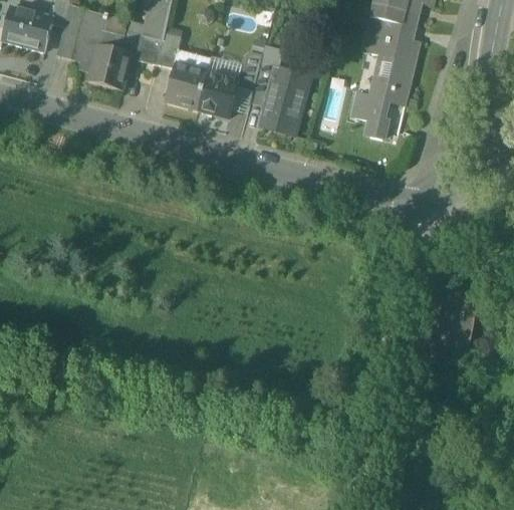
[(56,0),(53,17),(54,18),(53,22),(64,25),(69,6),(70,0),(56,0)]
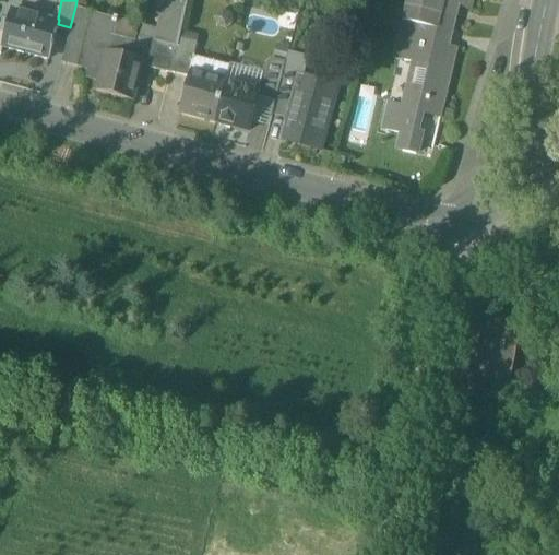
[(187,0),(158,0),(157,9),(162,10),(157,36),(157,37),(178,43),(179,36),(182,14),(187,0)]
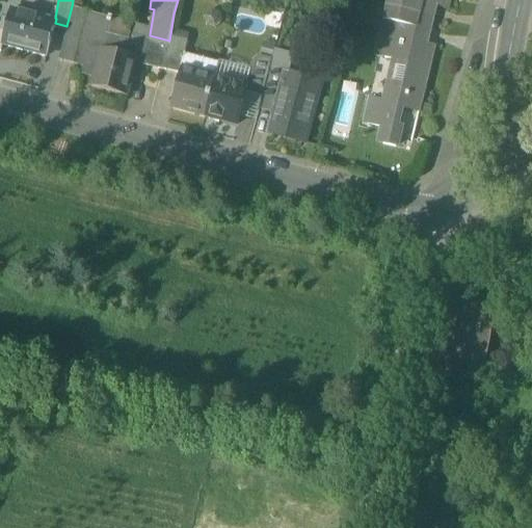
[(387,0),(387,4),(426,14),(430,0),(434,0),(449,3),(449,0),(387,0)]
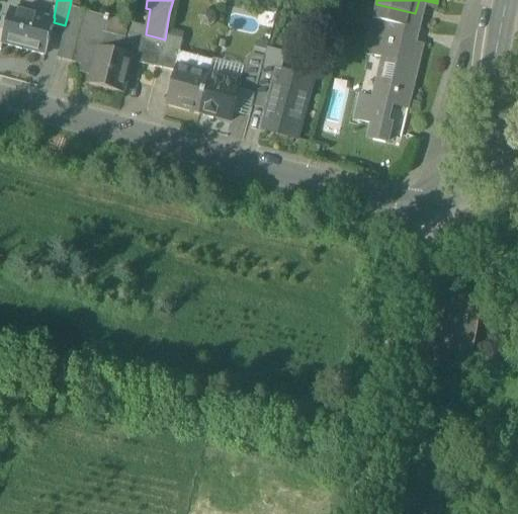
[(415,13),(376,4),(365,51),(398,59),(392,84),(391,89),(412,94),(424,41),(410,38),(415,13)]
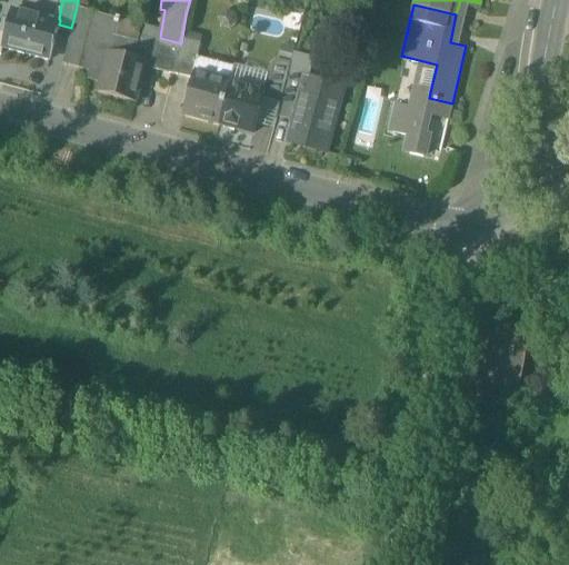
[(93,11),(77,7),(71,28),(63,61),(80,65),(93,11)]
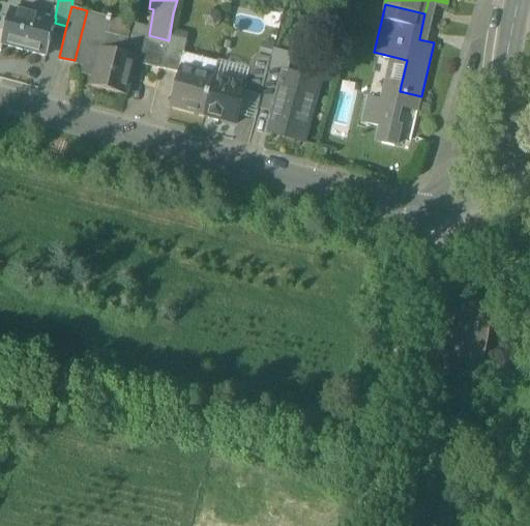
[(55,18),(15,7),(10,23),(5,40),(47,52),(55,23),(56,19),(55,18)]
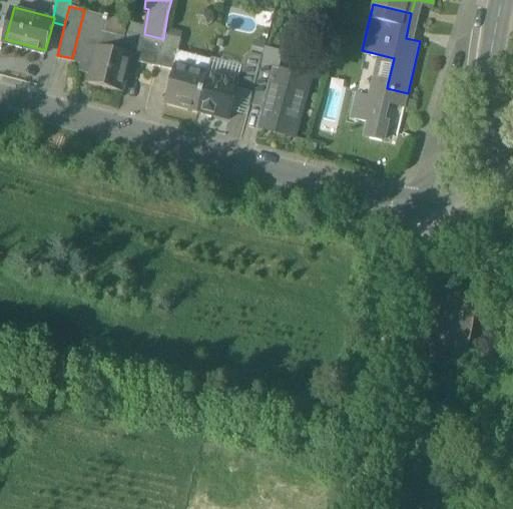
[(108,16),(84,10),(72,58),(94,63),(99,44),(121,50),(125,35),(104,30),(108,16)]
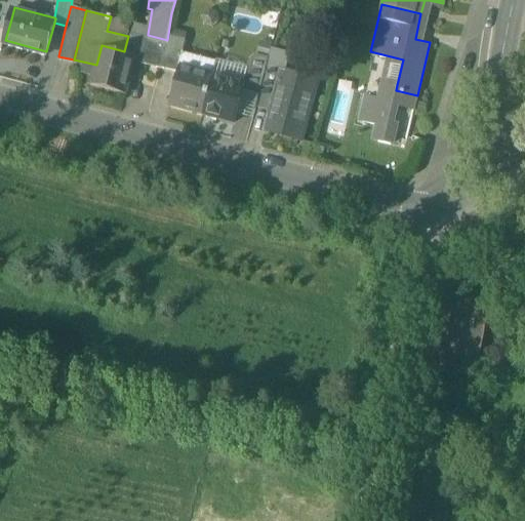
[(0,19),(0,45),(3,46),(5,40),(10,23),(0,19)]
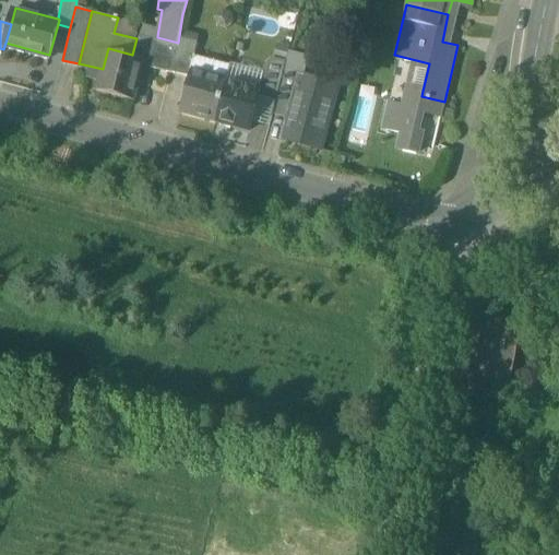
[(157,36),(139,32),(137,38),(132,55),(144,57),(152,59),(157,37),(157,36)]
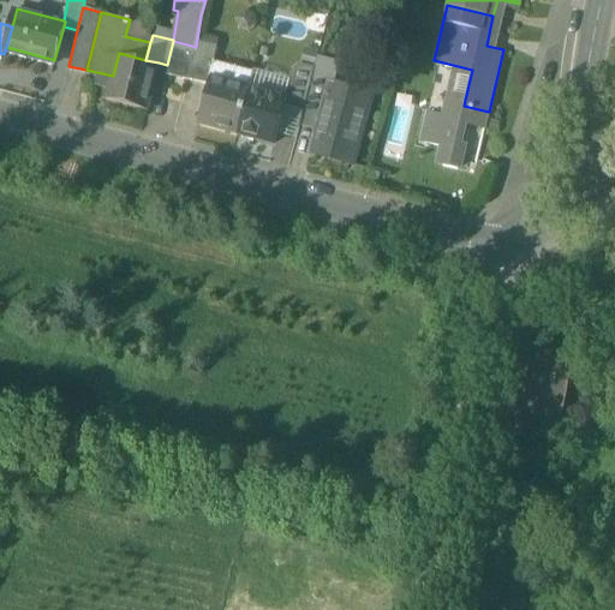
[(218,45),(197,40),(196,47),(189,77),(209,82),(210,76),(214,59),(218,45)]
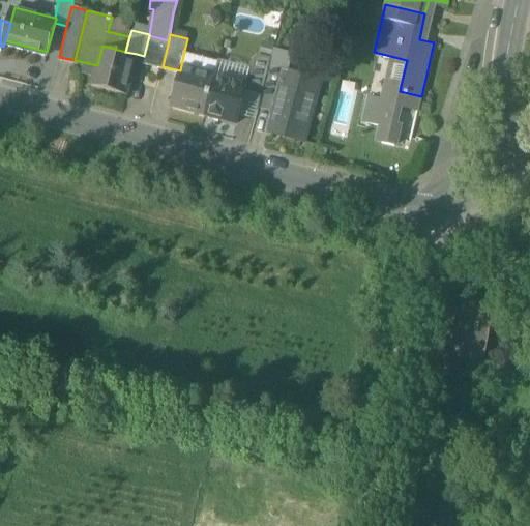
[(169,40),(149,35),(144,56),(143,61),(163,66),(169,40)]
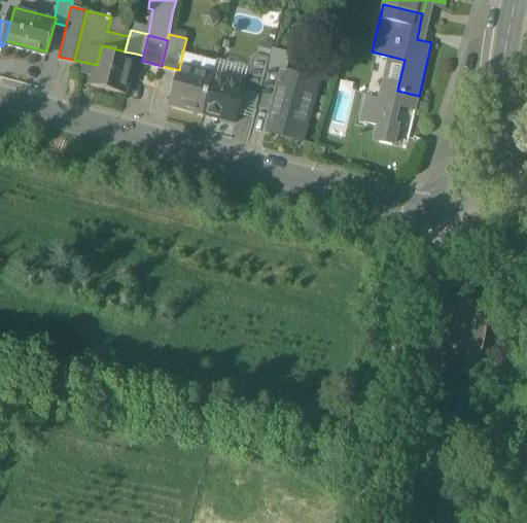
[(125,51),(102,45),(97,65),(93,81),(127,91),(136,54),(125,51)]
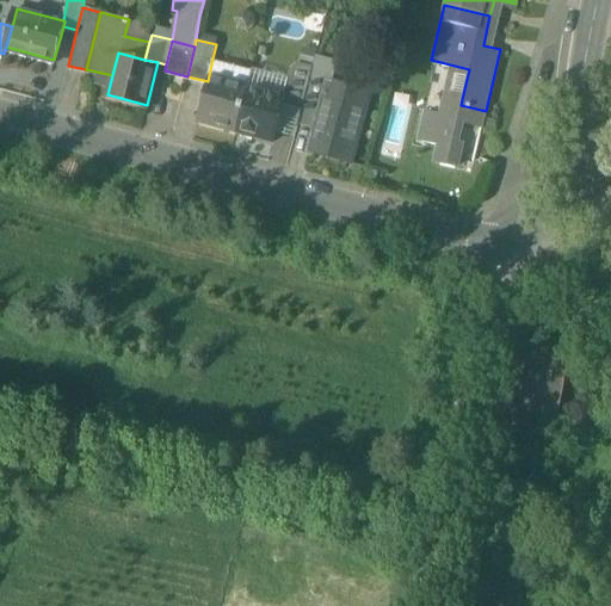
[(313,65),(304,96),(333,103),(339,81),(332,80),(338,60),(316,54),(313,65)]
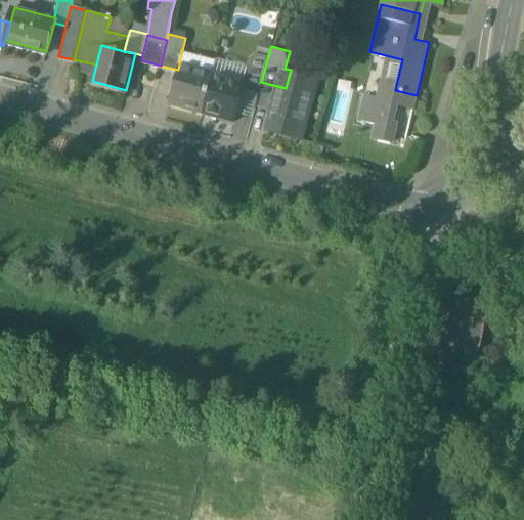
[(215,59),(182,50),(179,65),(212,74),(215,59)]
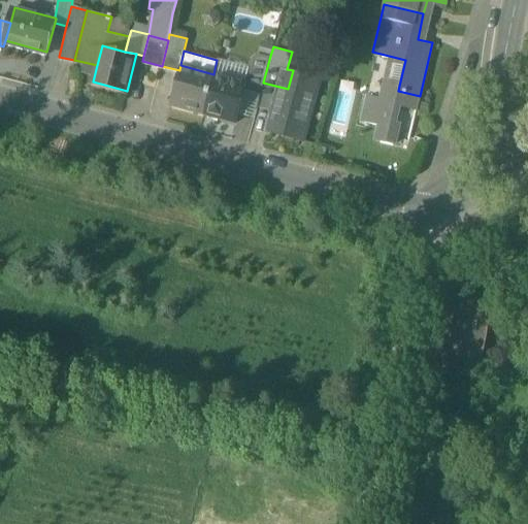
[(258,53),(250,60),(243,82),(245,83),(244,90),(260,94),(263,83),(270,56),(258,53)]
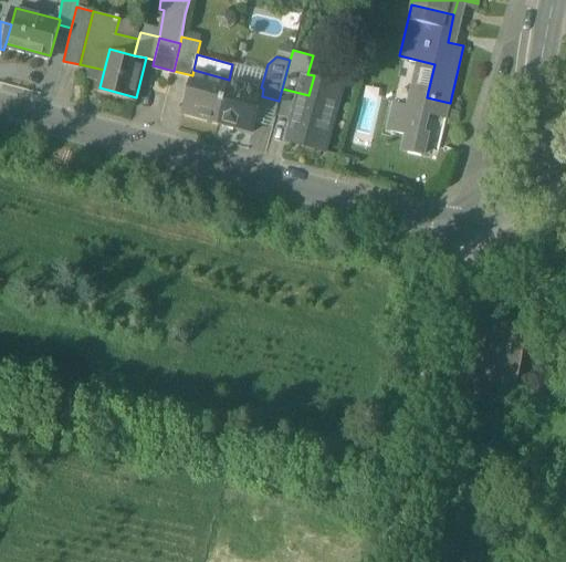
[(229,80),(194,70),(192,75),(182,111),(218,120),(229,80)]
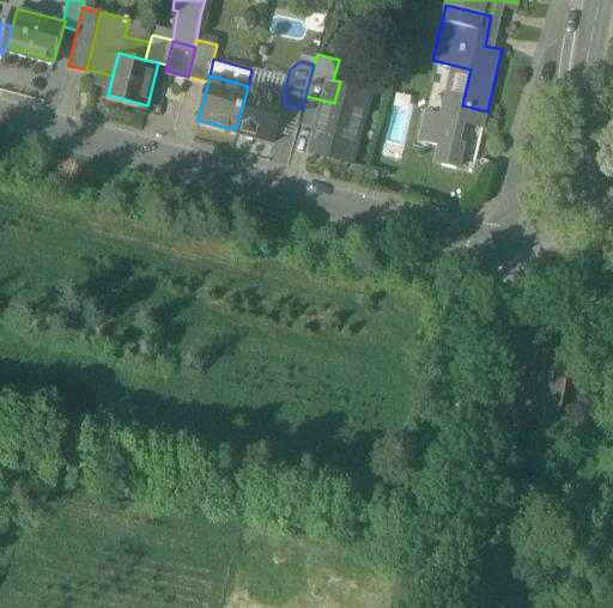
[(309,150),(352,162),(371,91),(340,81),(334,103),(332,114),(322,111),(317,127),(315,126),(309,150)]
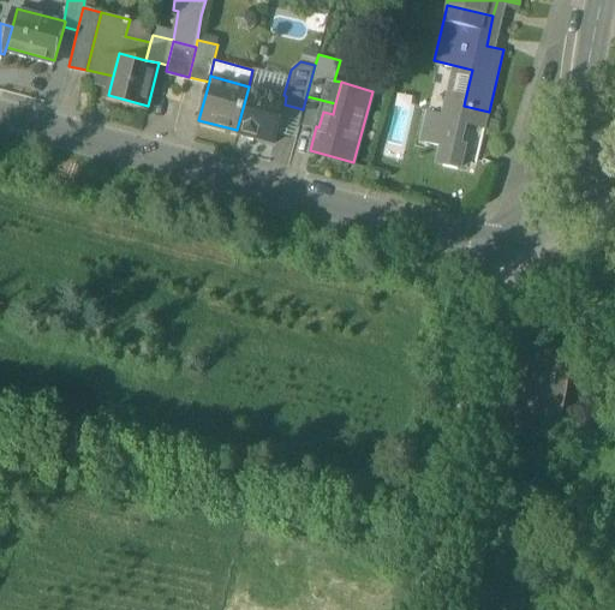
[(284,95),(249,87),(237,130),(274,141),(285,105),(286,96),(284,95)]
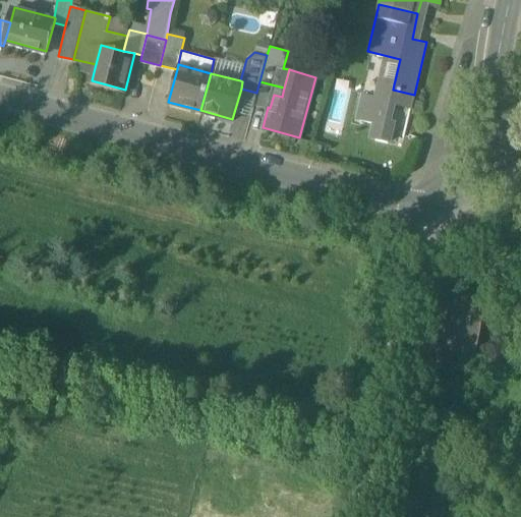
[(284,88),(259,81),(256,93),(253,103),(268,107),(270,108),(274,95),(282,97),(284,88)]
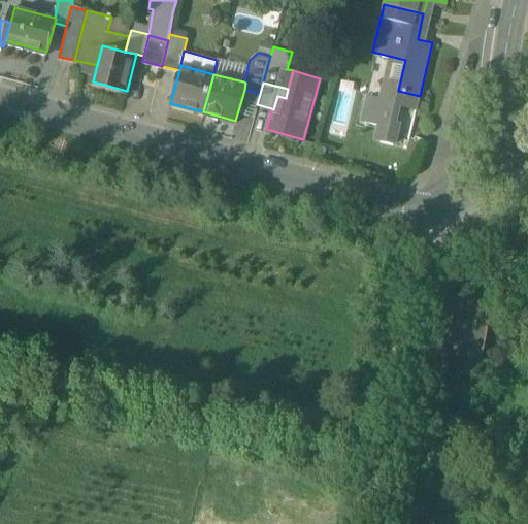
[(384,83),(381,96),(366,93),(365,97),(361,119),(365,120),(377,123),(374,138),(381,139),(381,140),(393,143),(398,125),(392,123),(396,104),(417,109),(420,96),(398,91),(399,86),(384,83)]
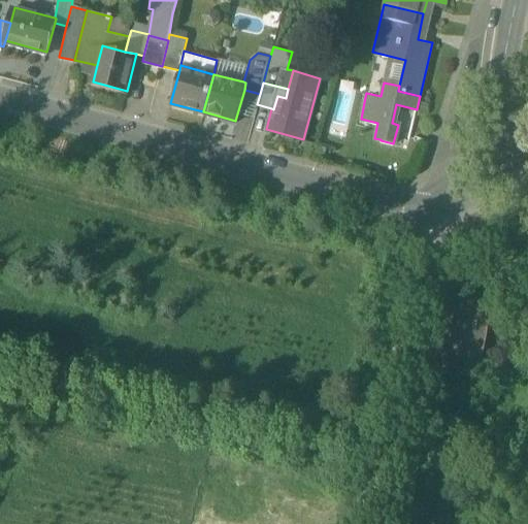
[(492,301),(459,294),(444,364),(479,371),(492,301)]
